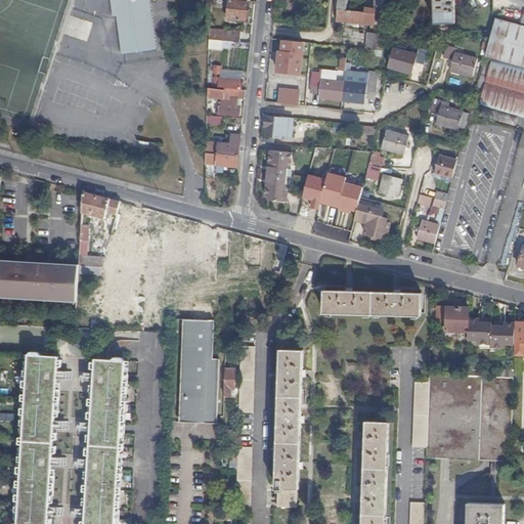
[(124,54),(159,49),(151,0),(112,0),(114,16),(118,15),(124,54)]
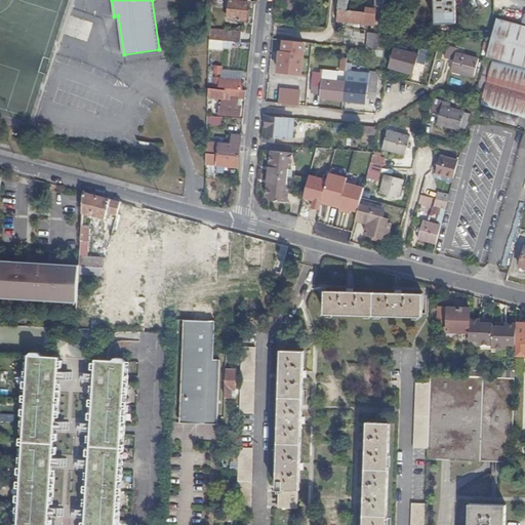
[(248,11),(248,2),(231,0),(230,8),(229,19),(247,22),(247,18),(248,11)]
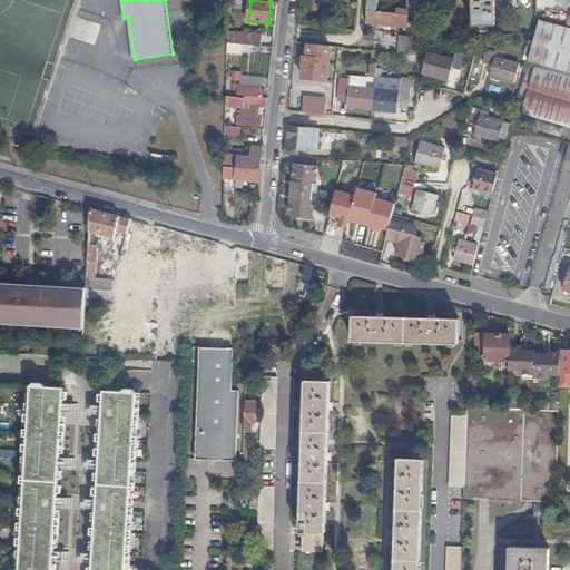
[(415,28),(418,0),(406,0),(406,11),(397,10),(397,15),(379,12),(380,0),(370,0),(366,23),(376,25),(384,26),(408,29),(408,27),(415,28)]
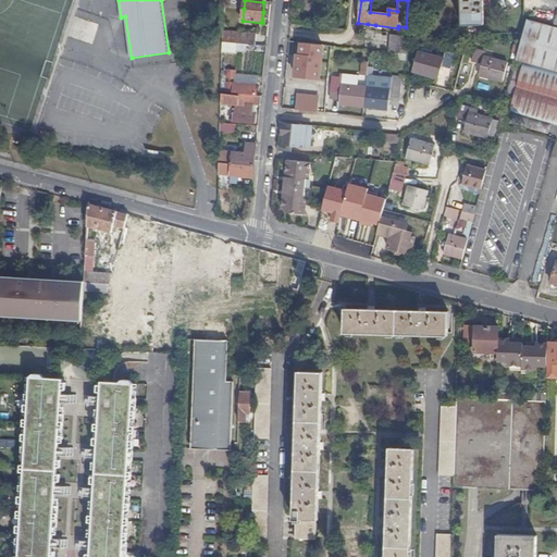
[(462,0),(462,26),(485,26),(484,0),(462,0)]
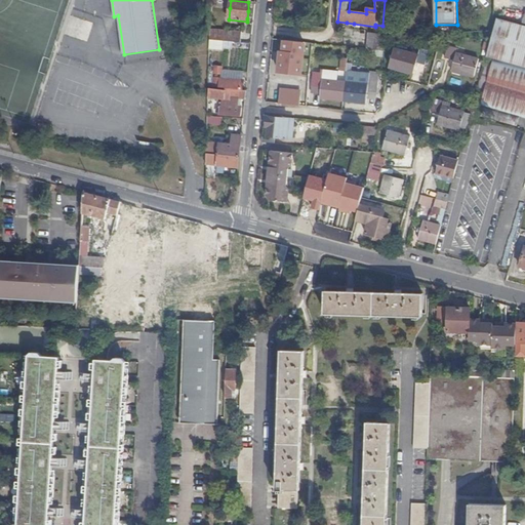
[(524,27),(497,19),(487,57),(524,68),(524,27)]
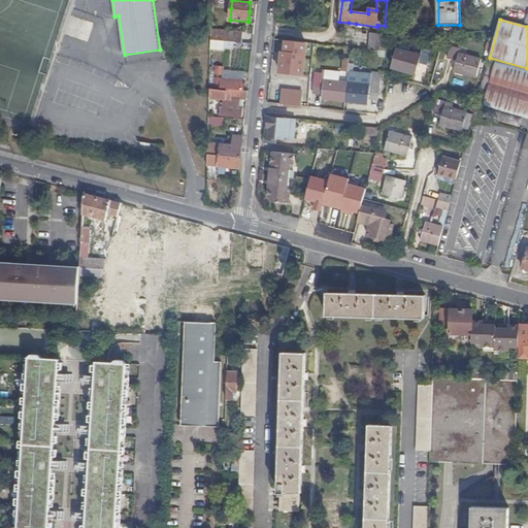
[(235,43),(242,44),(243,33),(211,31),(211,41),(225,43),(235,43)]
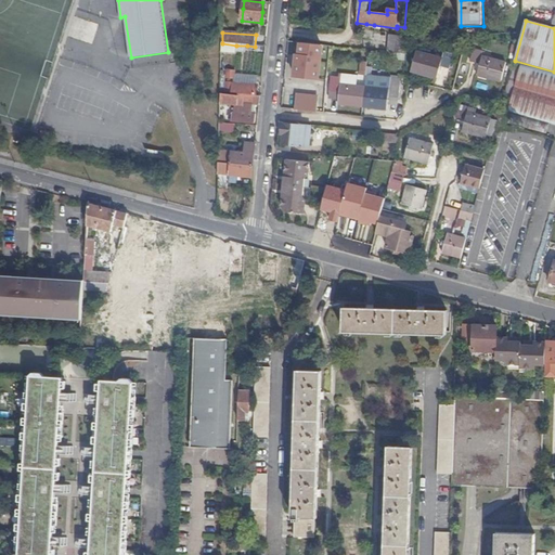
[(407,55),(409,37),(403,37),(390,35),(388,53),(407,55)]
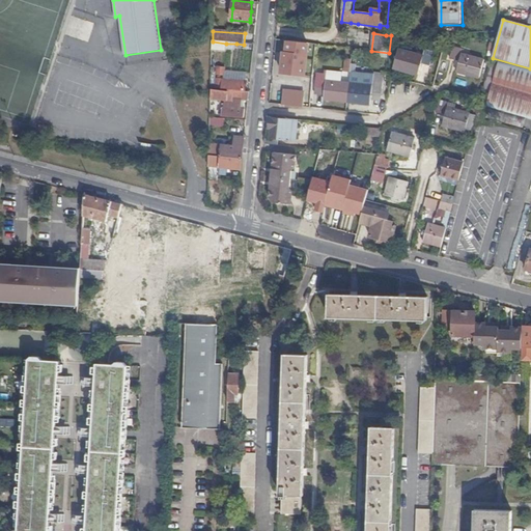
[(226,44),(213,42),(213,50),(225,52),(225,50),(226,44)]
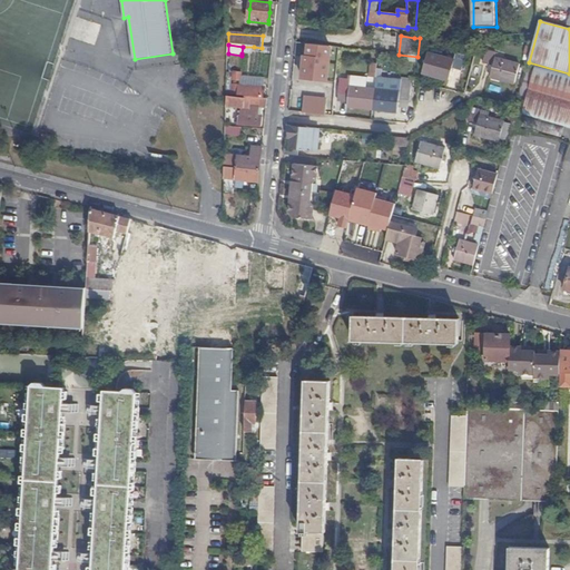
[(498,53),(488,51),(484,65),(494,67),(491,78),(514,85),(520,65),(497,58),(498,53)]
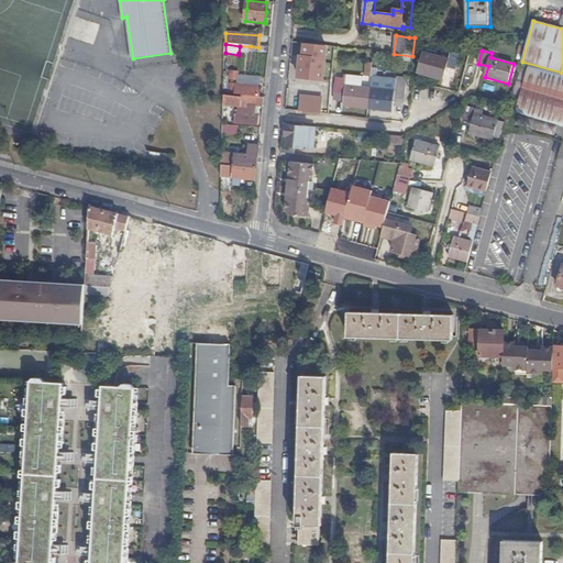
[(456,70),(460,58),(450,56),(449,61),(424,54),(419,73),(443,79),(446,68),(456,70)]
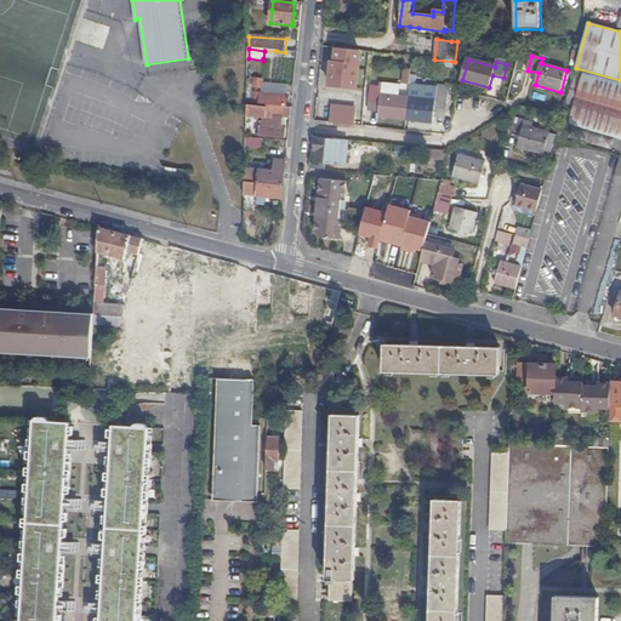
[(353,95),(355,67),(334,64),(331,92),(345,95),(343,104),(357,107),(358,95),(353,95)]
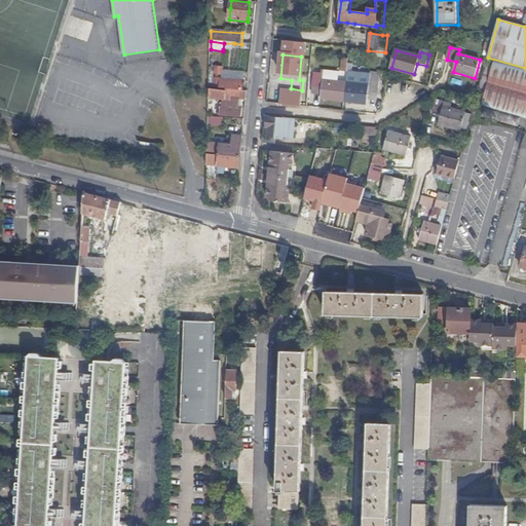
[(525,69),(495,61),(493,67),(482,108),(521,118),(525,119),(525,69)]
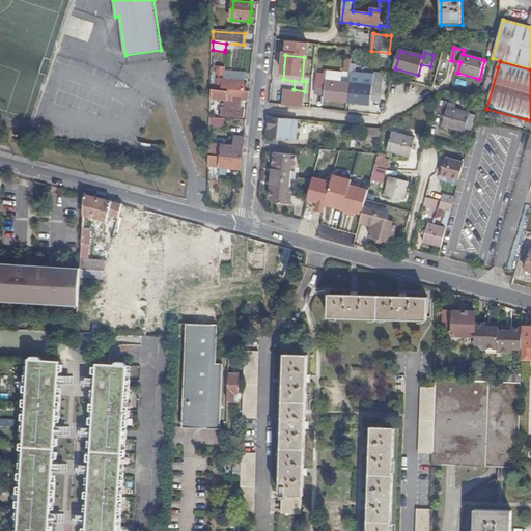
[(498,67),(491,65),(477,117),(476,118),(483,120),(484,117),(486,109),(498,67)]
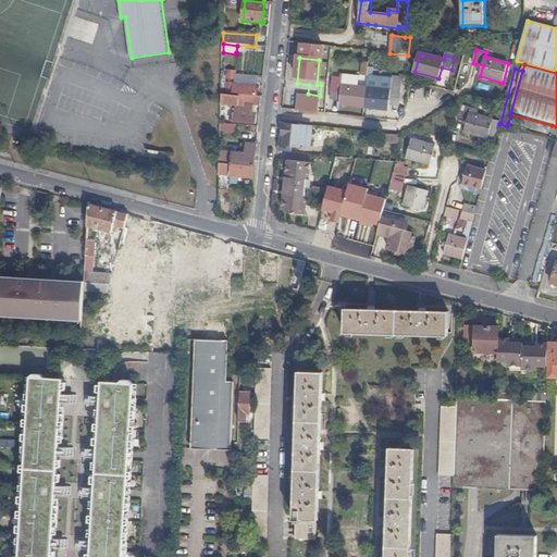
[(239,95),(258,97),(259,86),(255,86),(235,84),(236,79),(236,71),(227,71),(227,73),(226,94),(239,95)]
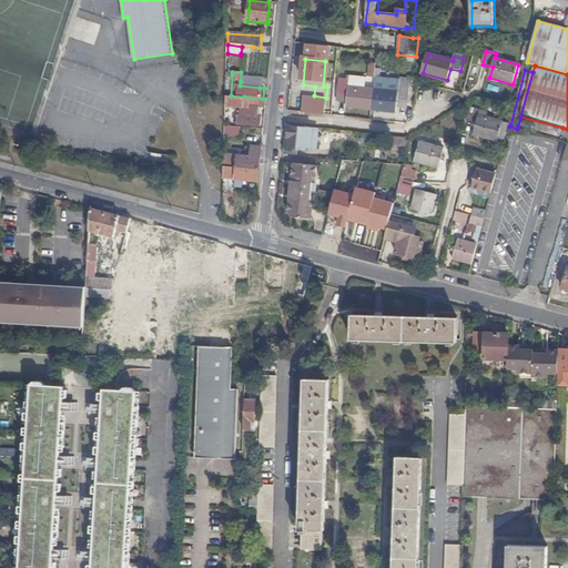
[(350,88),(365,89),(366,79),(341,77),(340,81),(350,82),(350,88)]
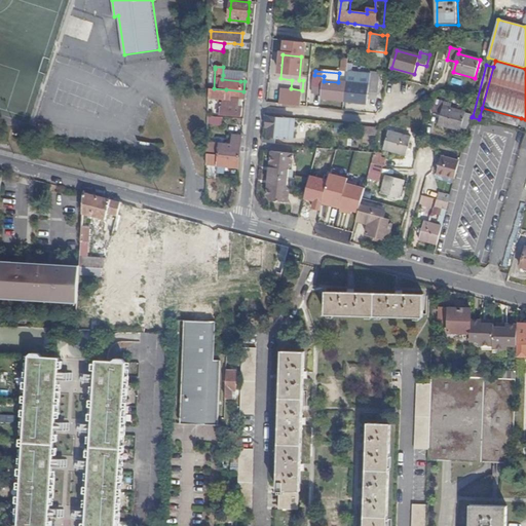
[(346,83),(344,102),(368,105),(368,99),(369,94),(378,94),(381,75),(371,74),(370,86),(346,83)]
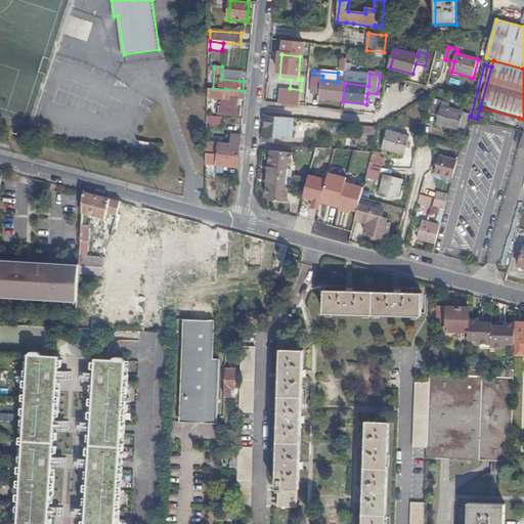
[(320,98),(343,101),(345,83),(337,82),(322,81),(322,76),(313,75),(312,87),(321,87),(320,94),(320,98)]
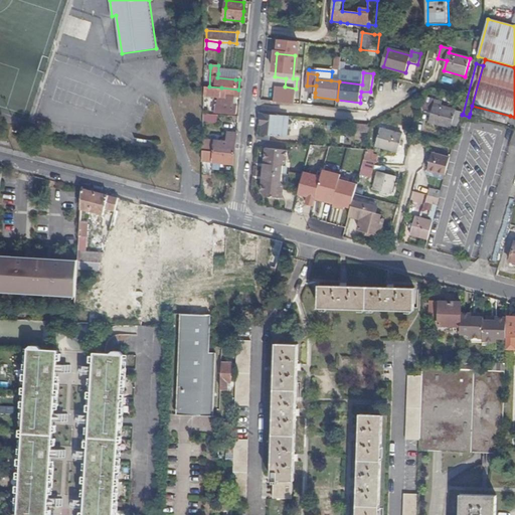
[(235,101),(240,101),(242,90),(238,90),(221,88),(221,90),(205,88),(205,97),(219,99),(218,106),(216,106),(215,114),(236,116),(237,108),(234,107),(235,101)]
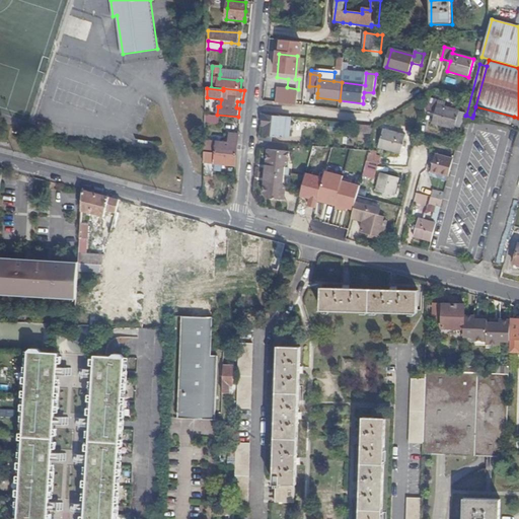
[(465,116),(466,115),(459,113),(460,112),(438,105),(438,101),(430,99),(427,112),(435,114),(433,124),(455,130),(456,127),(462,129),(465,116)]
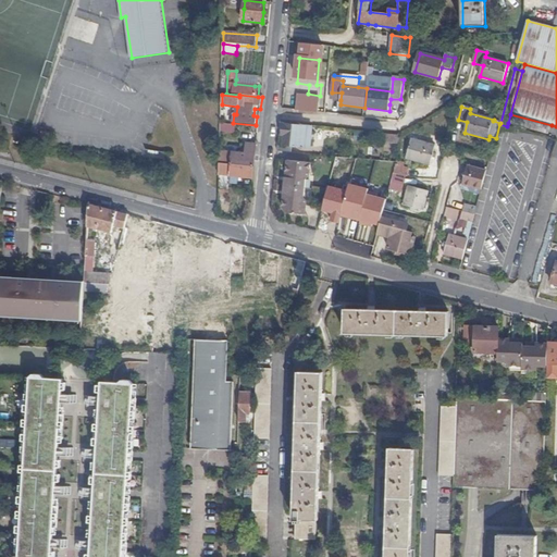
[(221,124),(221,133),(235,135),(236,125),(221,124)]
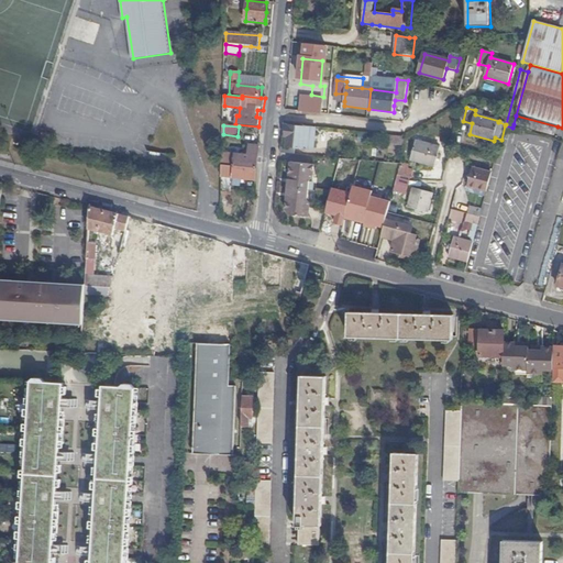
[(313,150),(316,128),(304,127),(304,128),(287,125),(286,138),(288,138),(287,146),(282,146),(282,153),(295,155),(295,147),(313,150)]
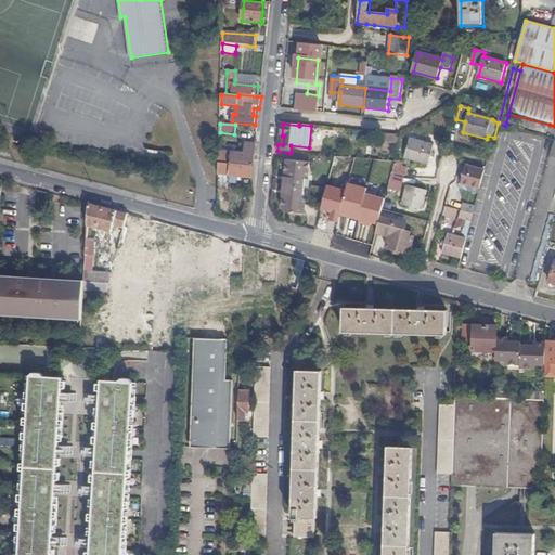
[(397,142),(398,134),(385,133),(384,141),(397,142)]
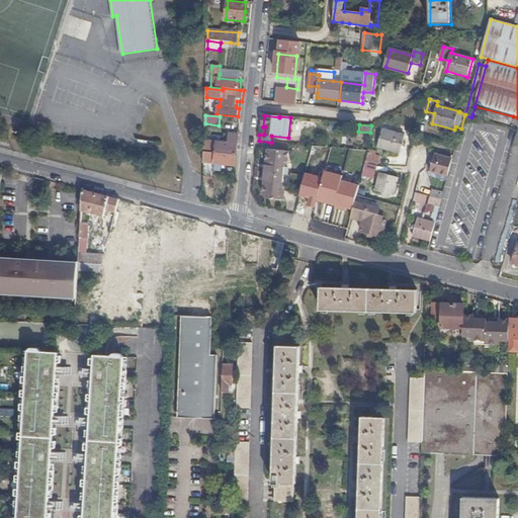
[(401,154),(406,136),(383,130),(378,147),(401,154)]
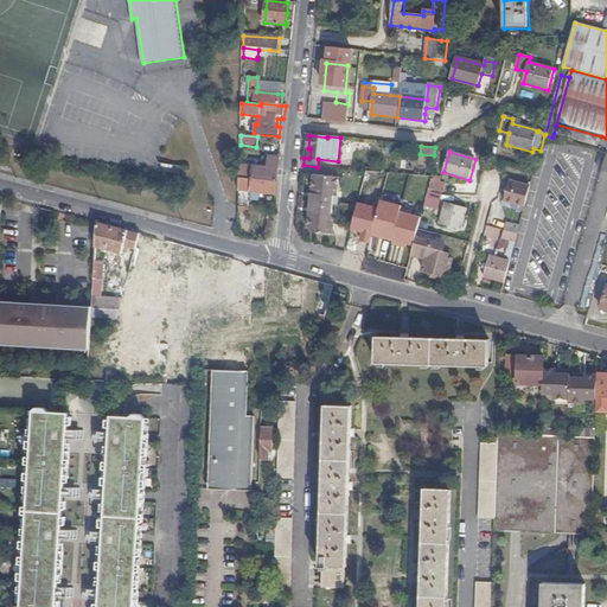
[(241,166),(241,178),(278,183),(280,159),(269,157),(268,168),(241,166)]
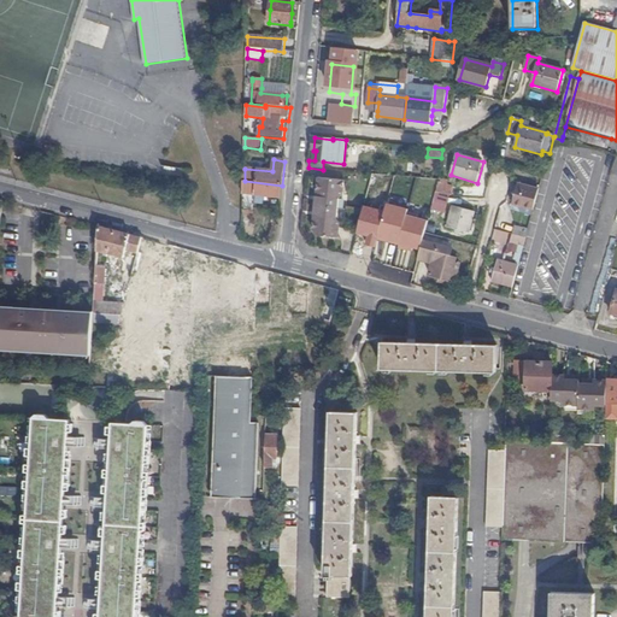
[(370,218),(366,229),(362,247),(377,251),(378,245),(412,254),(418,231),(392,224),(377,221),(380,213),(389,176),(374,175),(362,217),(370,218)]
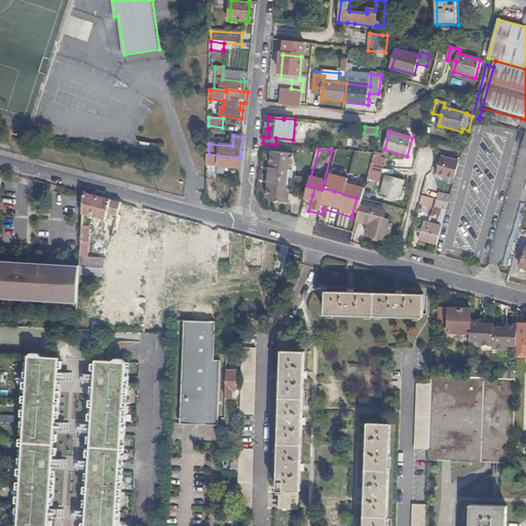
[(274,168),(273,177),(288,178),(290,170),(293,167),(294,154),(271,152),(270,168),(274,168)]
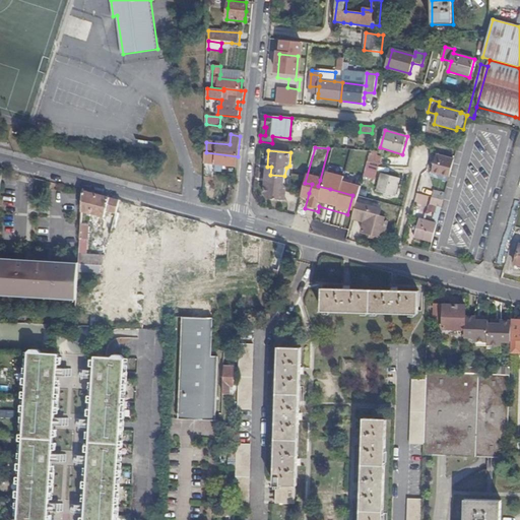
[(206,152),(205,164),(223,166),(228,166),(237,167),(238,156),(206,152)]
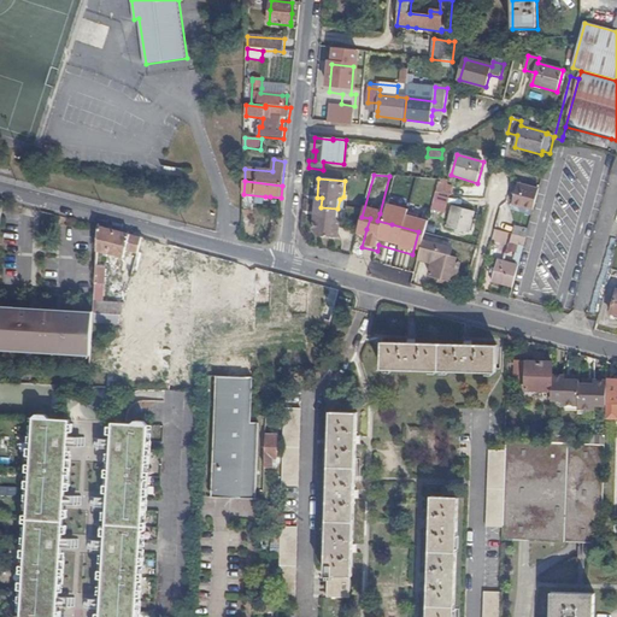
[(435,193),(450,195),(452,187),(439,183),(435,193)]
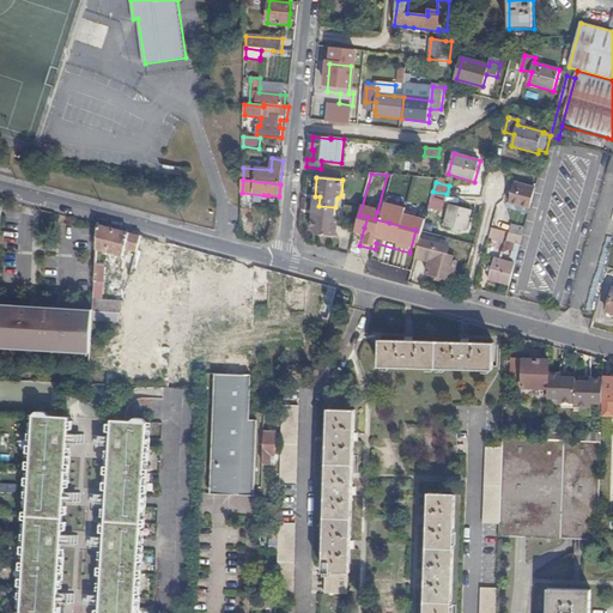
[(530,210),(536,189),(515,183),(514,187),(510,186),(507,199),(510,199),(509,204),(530,210)]
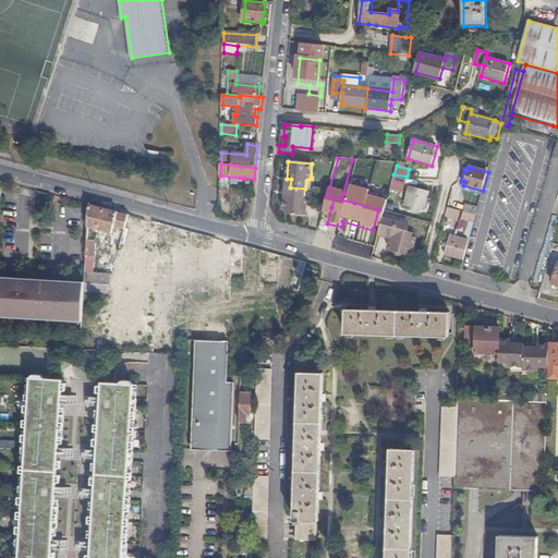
[(404,184),(407,177),(393,174),(392,181),(404,184)]
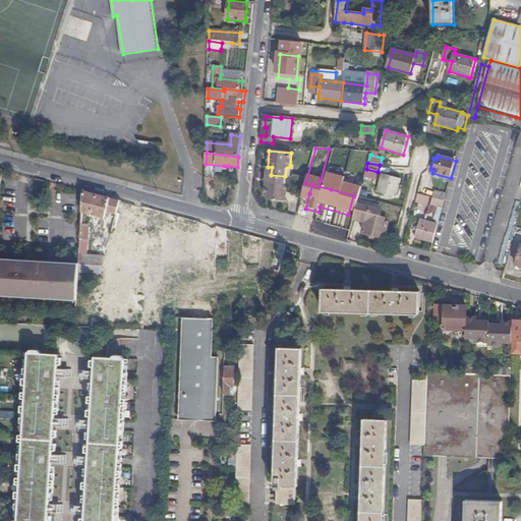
[(431,178),(450,183),(451,178),(432,173),(431,178)]
